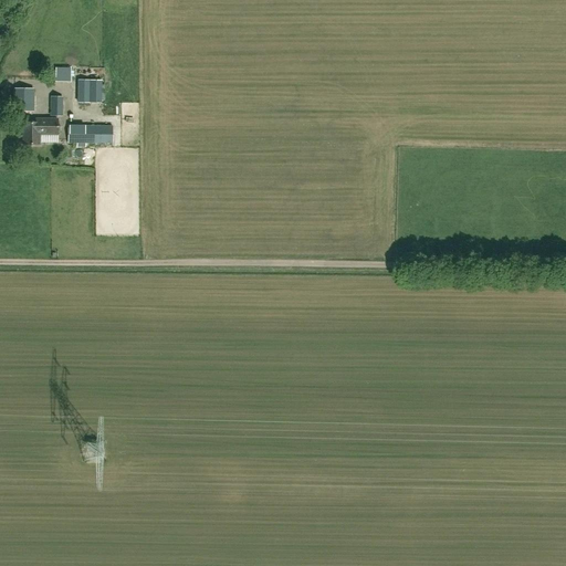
[(102,81),(90,81),(77,80),(77,103),(90,103),(102,103),(102,81)]
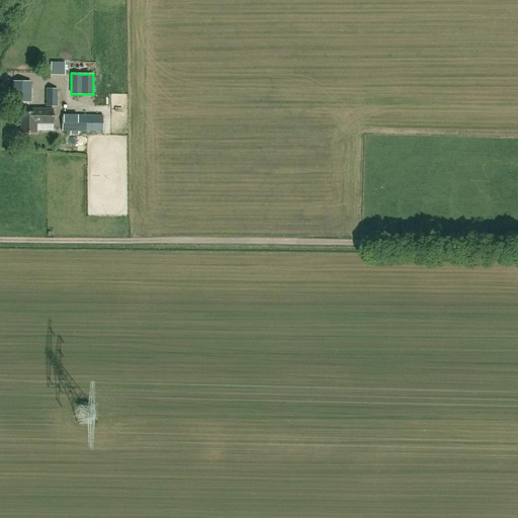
[(12,103),(29,104),(30,82),(12,82),(12,103)]
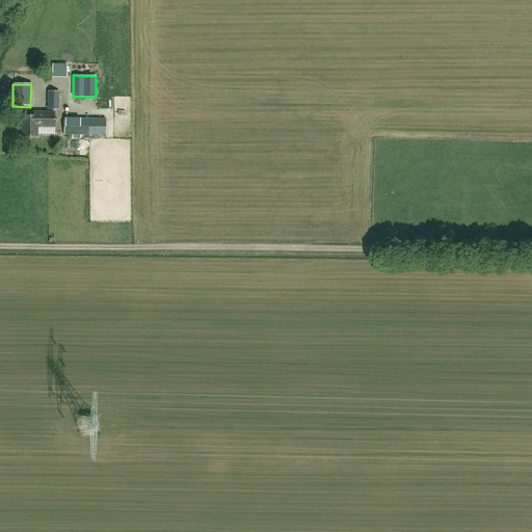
[(48,91),(48,110),(58,110),(58,91),(48,91)]
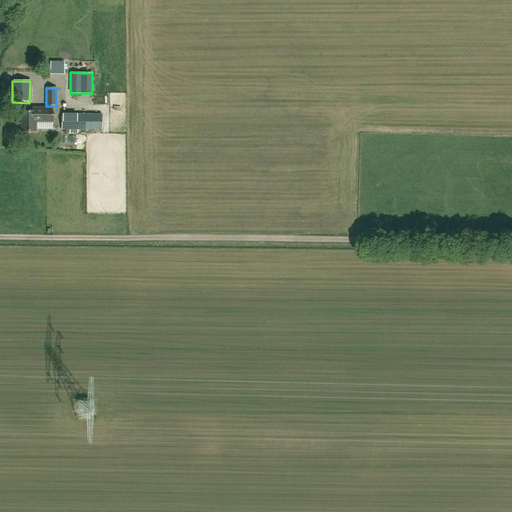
[(35,132),(35,123),(52,123),(52,109),(35,109),(35,112),(20,111),(20,132),(35,132)]
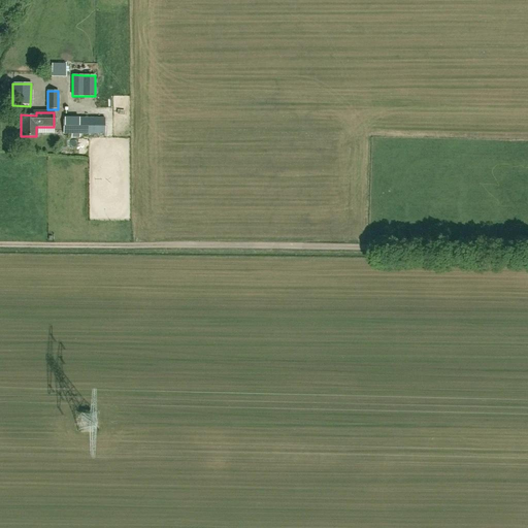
[(63,119),(63,134),(104,134),(104,119),(63,119)]
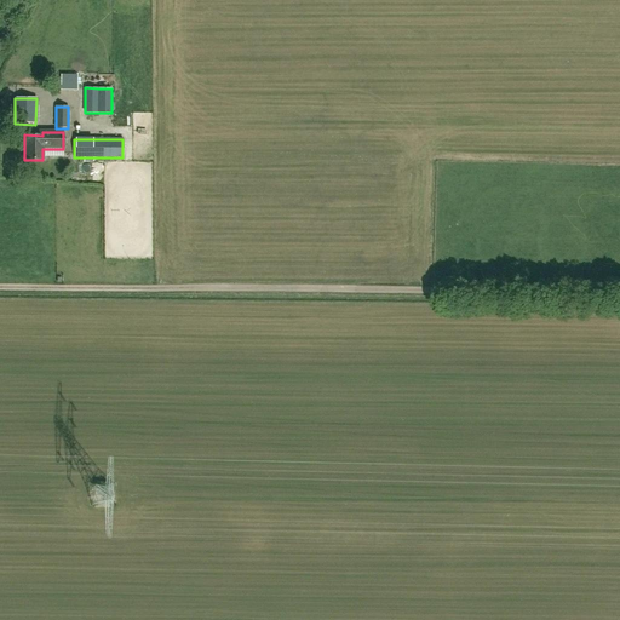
All buildings are outlined.
